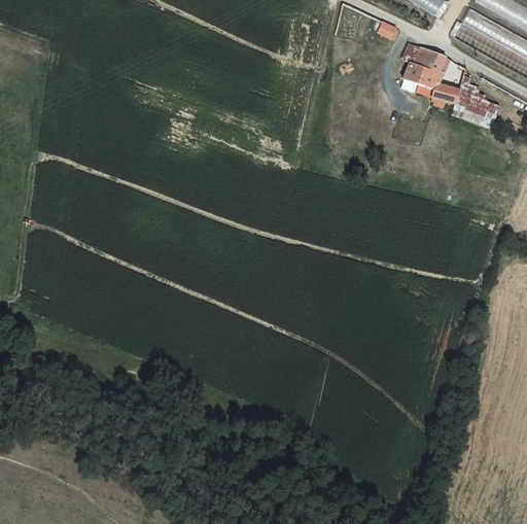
[(408,0),(434,18),(445,0),(408,0)]
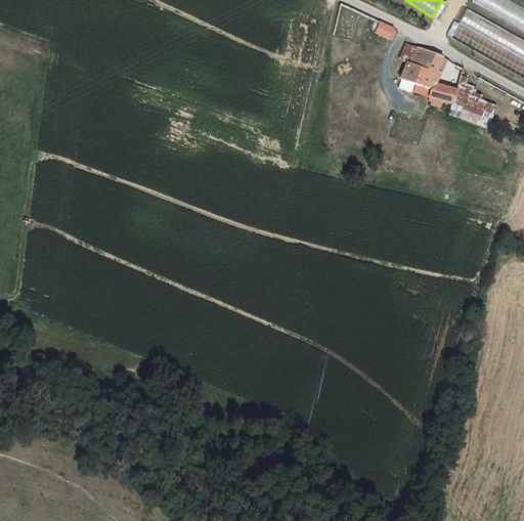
[(523,6),(512,0),(475,0),(523,28),(523,6)]
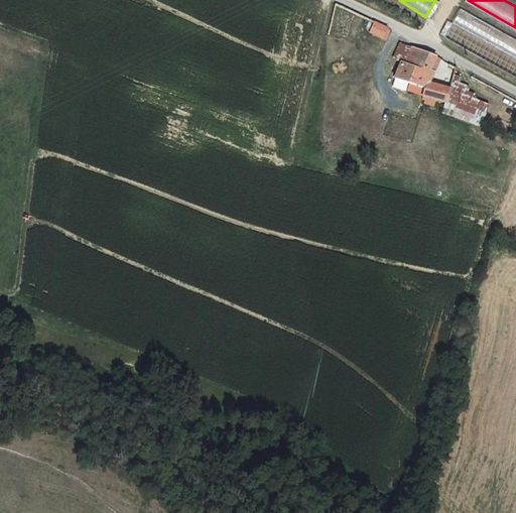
[(515,39),(454,5),(445,19),(515,58),(515,39)]
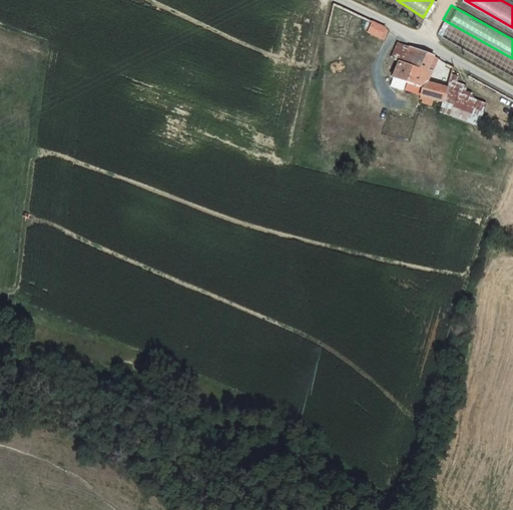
[(512,58),(443,19),(436,32),(512,75),(512,58)]
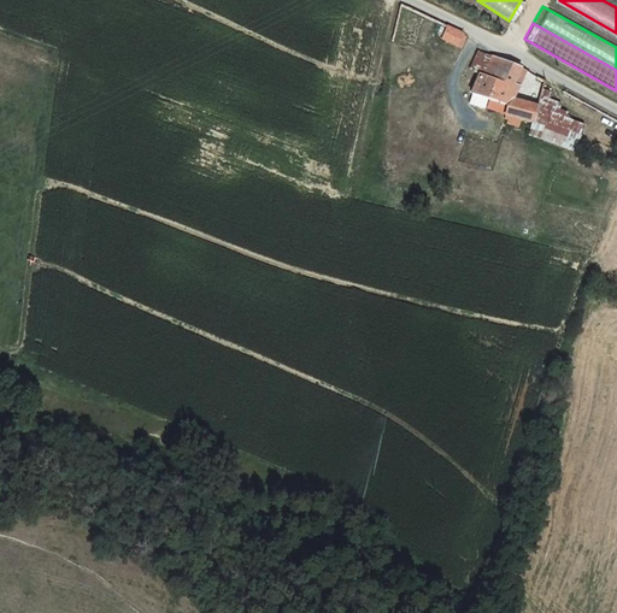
[(456,29),(442,24),(435,37),(450,45),(456,29)]
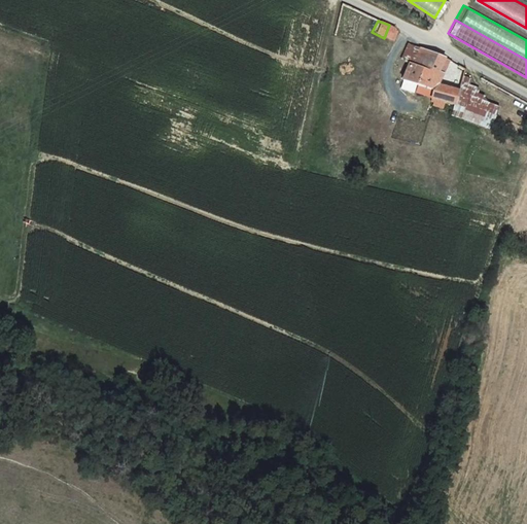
[(394,28),(389,25),(384,38),(389,40),(394,28)]
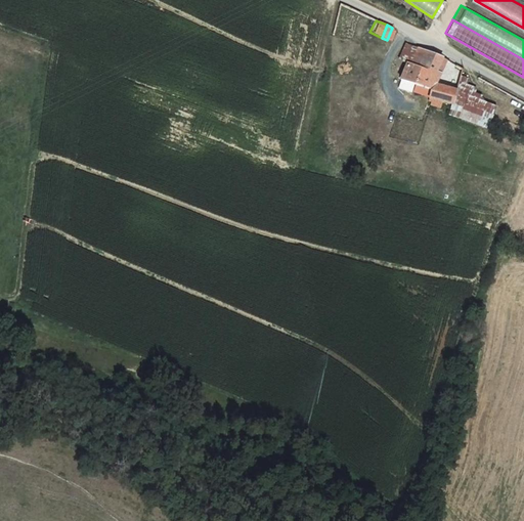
[(398,55),(409,60),(411,61),(419,46),(404,40),(398,55)]
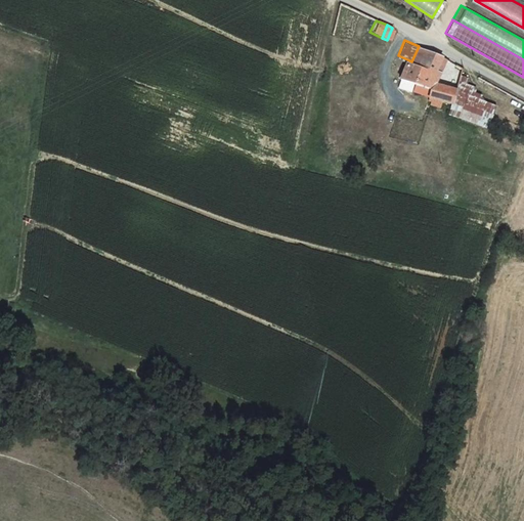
[(446,57),(419,46),(411,61),(409,60),(400,78),(432,90),(428,100),(432,102),(428,111),(437,115),(441,105),(451,111),(452,107),(463,85),(438,76),(446,57)]
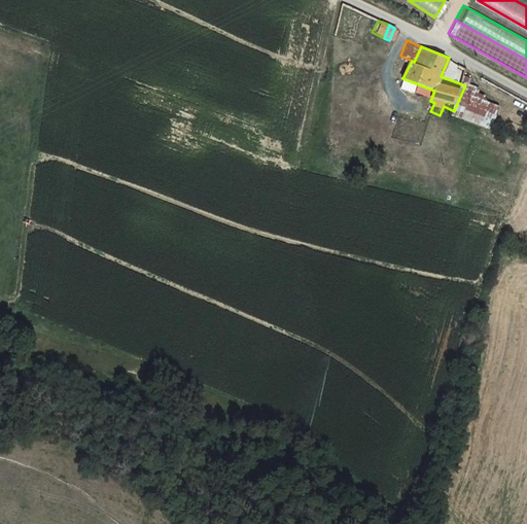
[(470,73),(465,85),(455,108),(495,124),(505,101),(476,91),(481,77),(470,73)]
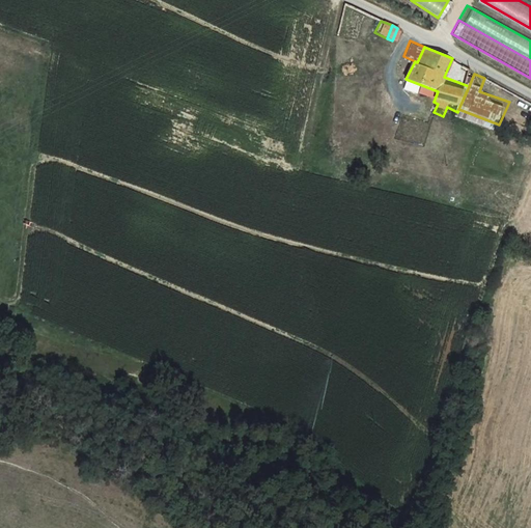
All buildings are outlined.
